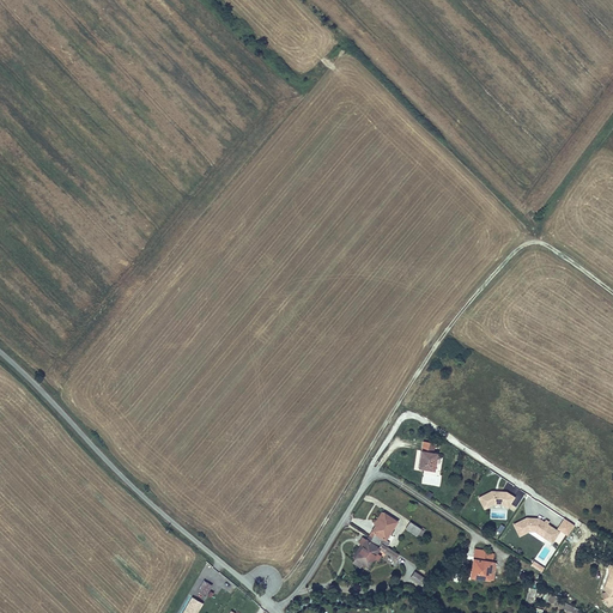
[(424,442),(419,467),(435,471),(437,453),(434,453),(435,443),(424,442)]
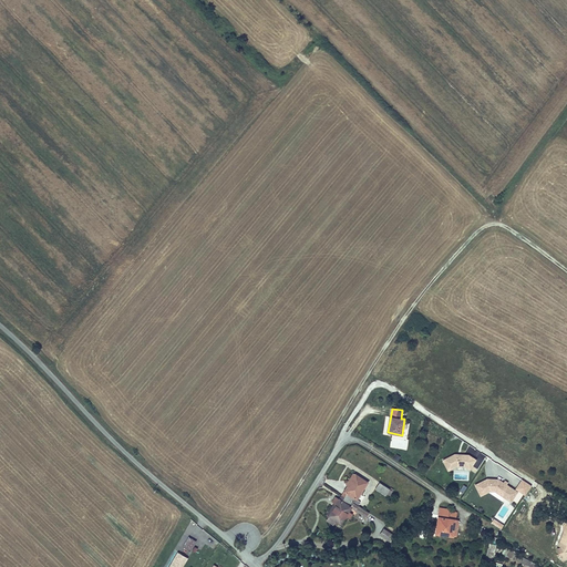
[(454,454),(443,460),(449,471),(457,466),(465,466),(467,463),(472,466),(476,460),(468,455),(454,454)]
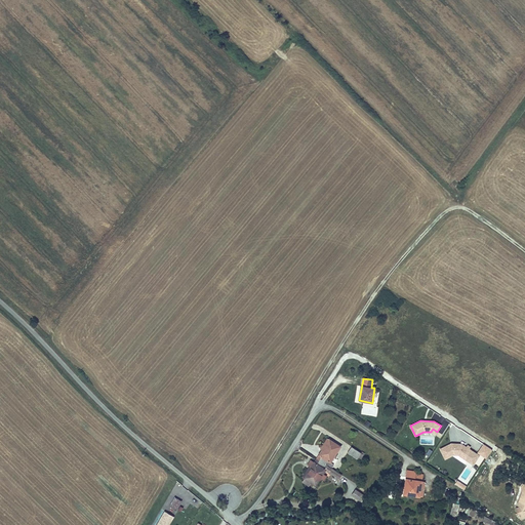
[(321,456),(319,459),(331,468),(334,463),(330,461),(340,446),(330,440),(323,450),(322,449),(319,454),(321,456)]
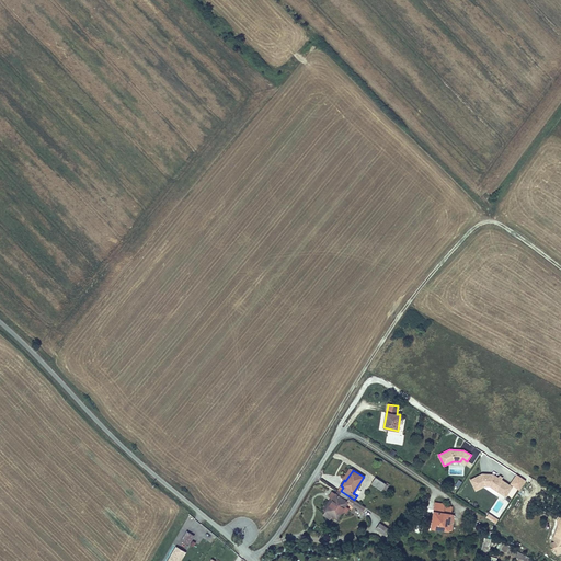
[(489,487),(499,492),(505,482),(501,480),(502,478),(499,476),(497,478),(493,474),(482,473),(470,480),(476,490),(484,485),(489,487)]
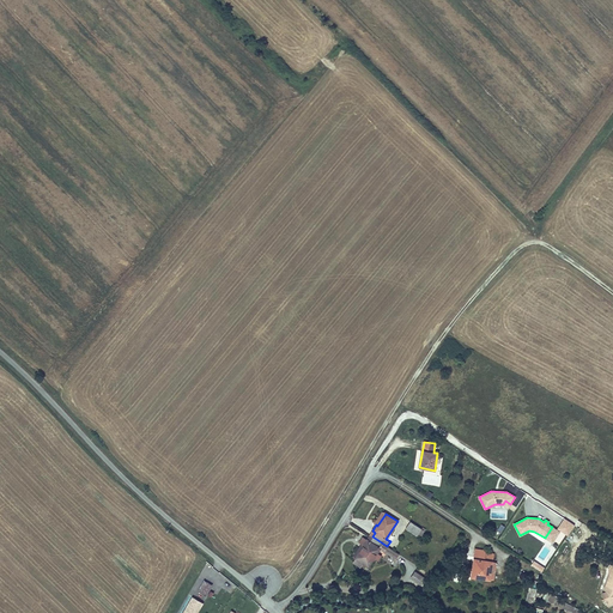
[(568,535),(575,525),(564,519),(557,528),(568,535)]
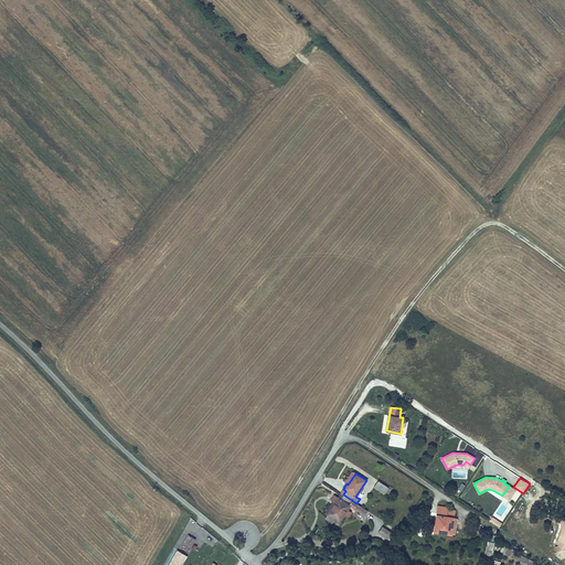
[(379,480),(374,487),(384,493),(388,488),(379,480)]
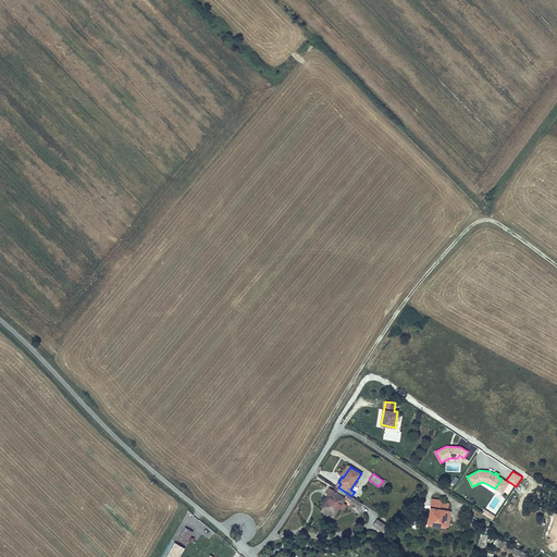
[(331,496),(324,507),(335,515),(341,507),(343,509),(346,505),(343,503),(346,498),(360,508),(362,504),(351,496),(338,487),(336,492),(334,490),(330,495),(330,496),(331,496)]
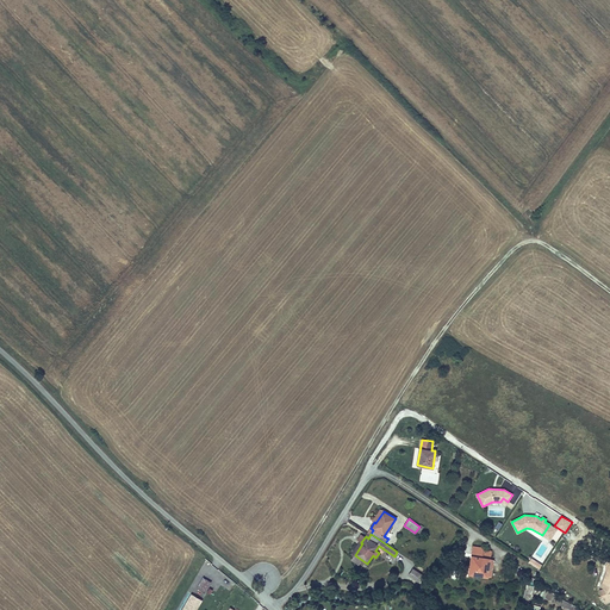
[(352,554),(355,555),(362,543),(361,543),(361,542),(360,541),(352,554)]
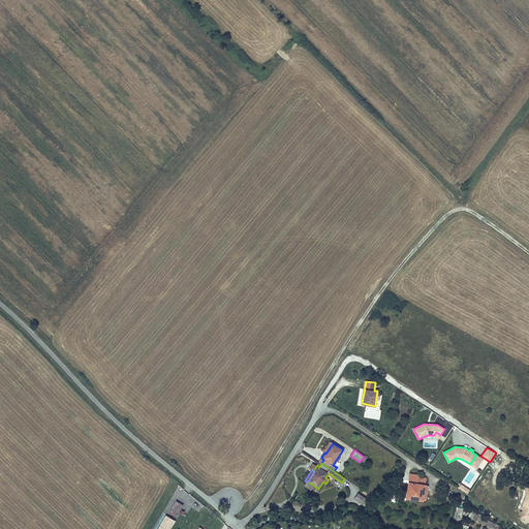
[(419,475),(410,474),(409,483),(410,483),(409,492),(407,492),(406,497),(423,500),(424,495),(426,496),(428,486),(425,485),(417,484),(418,477),(419,475)]
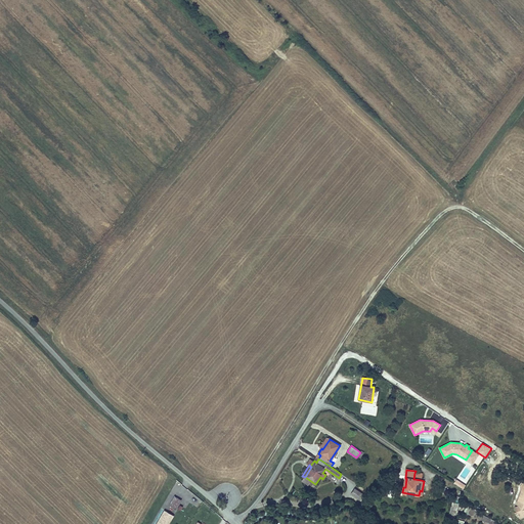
[(466,485),(457,479),(455,482),(464,488),(466,485)]
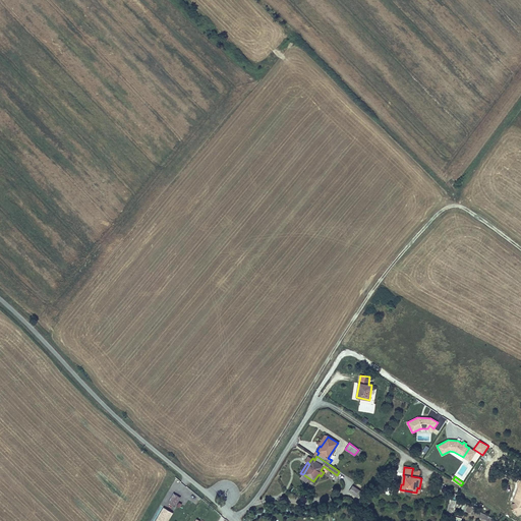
[(349,490),(357,497),(361,491),(352,485),(349,490)]
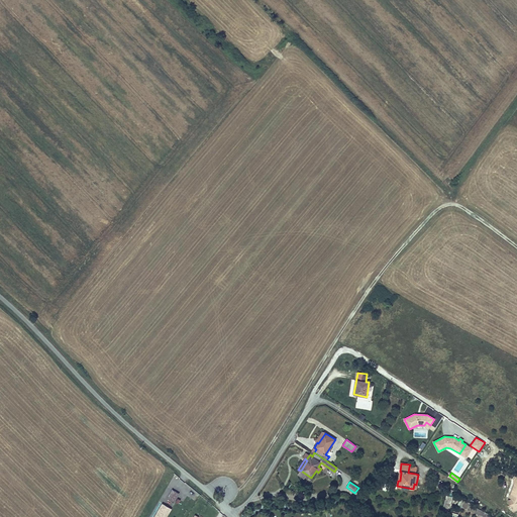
[(177,499),(179,494),(172,490),(167,499),(174,503),(175,501),(177,499)]
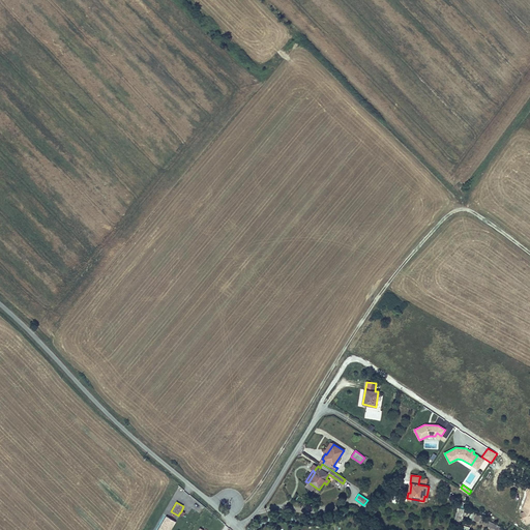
[(464,510),(458,508),(454,520),(460,521),(464,510)]
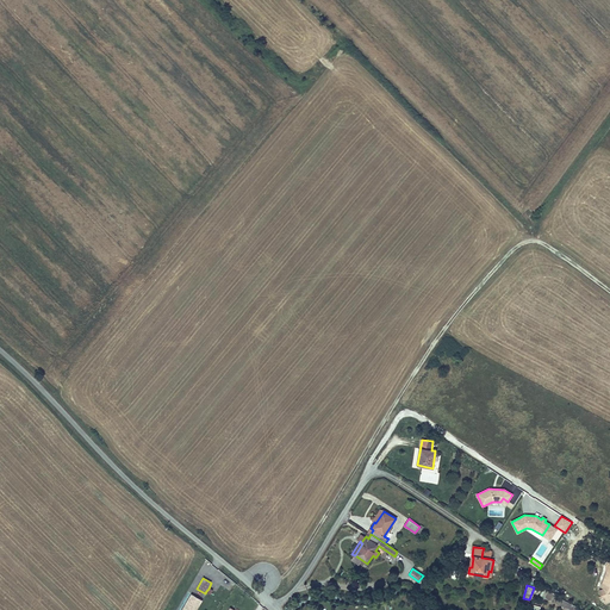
[(577,607),(546,590),(543,596),(570,609),(574,609),(577,608),(577,607)]
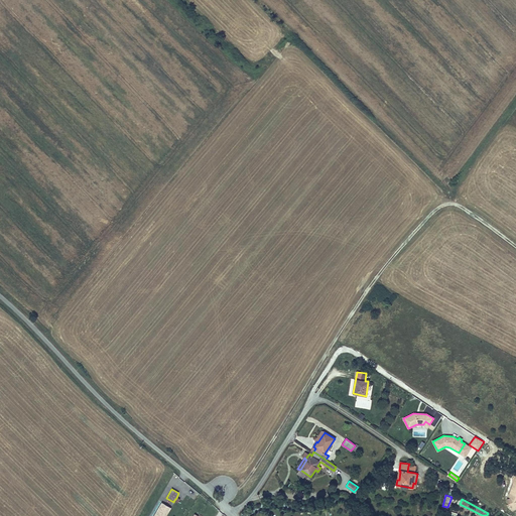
[(164,515),(168,510),(161,506),(155,515),(164,515)]
